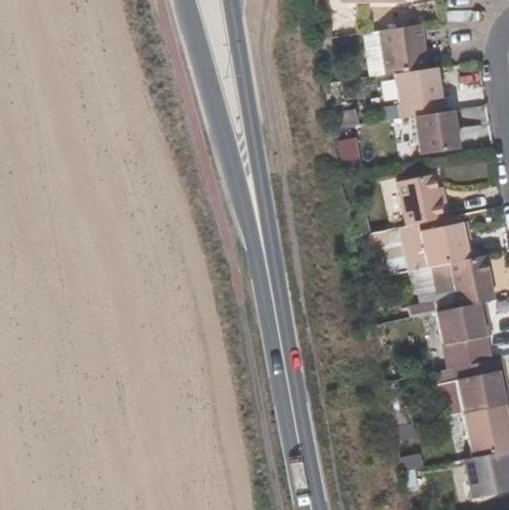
[(427,69),(422,24),(381,30),(388,75),(396,74),(427,69)]
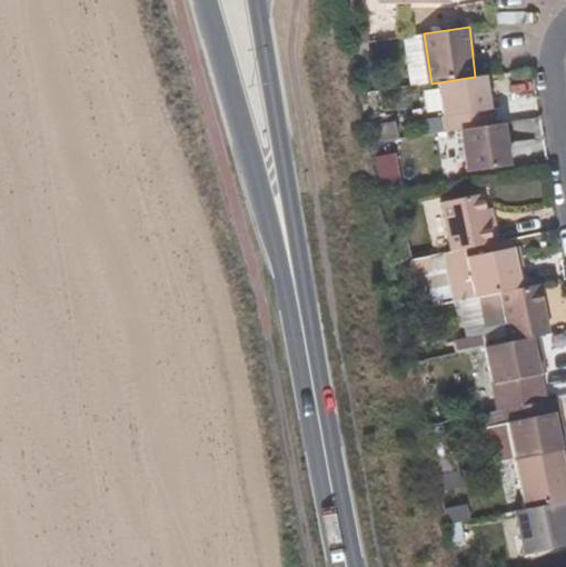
[(475,77),(440,82),(446,130),(462,129),(495,123),(488,76),(475,77)]
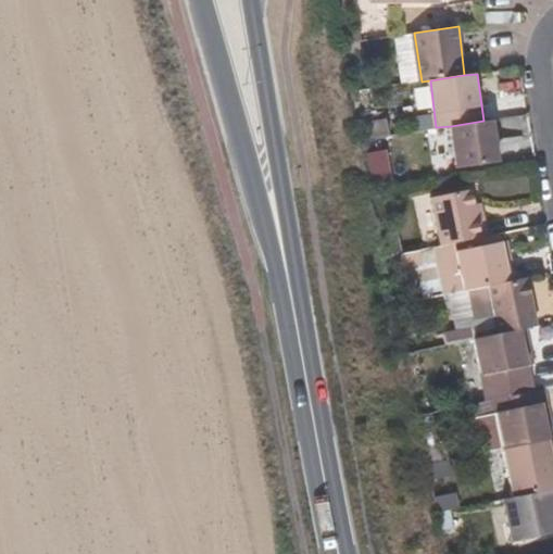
[(494,121),(484,121),(451,126),(459,167),(501,162),(494,121)]
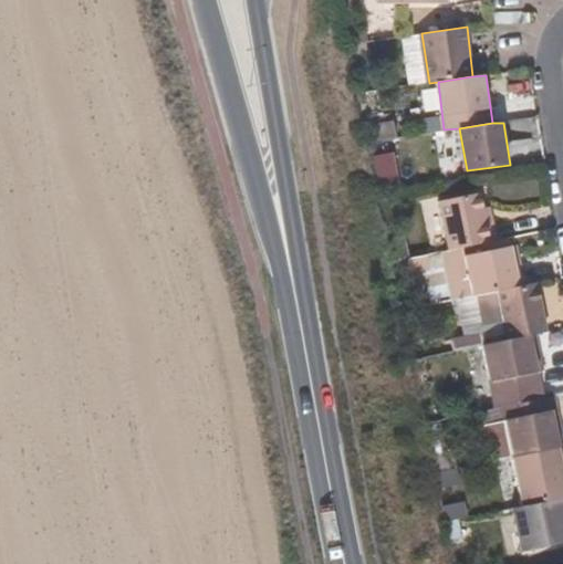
[(481,191),(440,199),(451,249),(465,247),(498,240),(494,223),(488,225),(485,207),(481,191)]
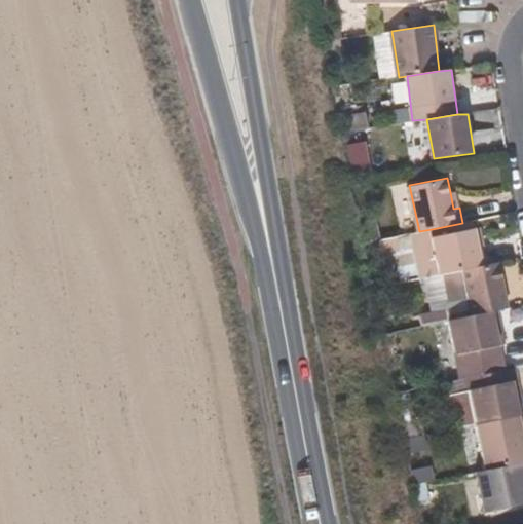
[(459,208),(456,190),(450,192),(453,209),(459,208)]
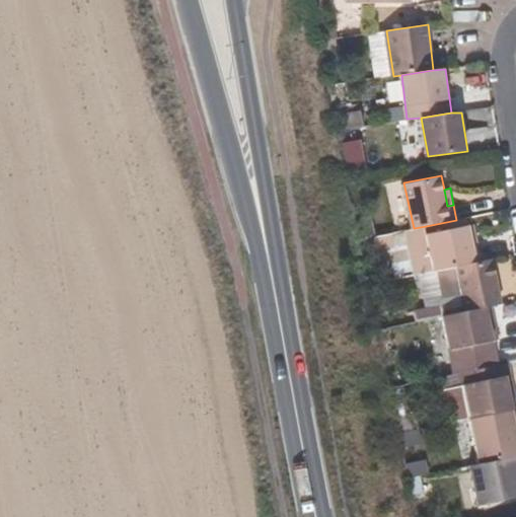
[(414,228),(406,230),(408,239),(470,225),(468,218),(456,220),(426,226),(414,228)]
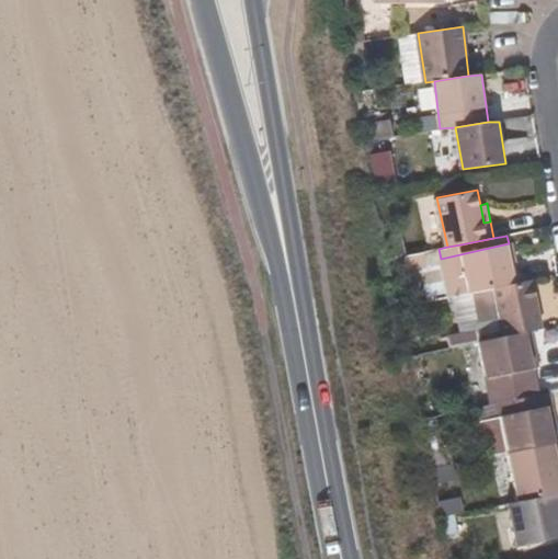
[(509,243),(441,259),(450,297),(469,293),(474,292),(493,288),(523,283),(520,264),(513,266),(509,243)]
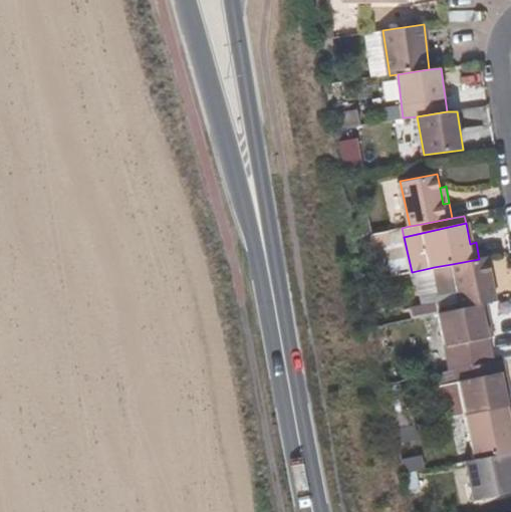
[(390,242),(388,231),(369,235),(371,246),(390,242)]
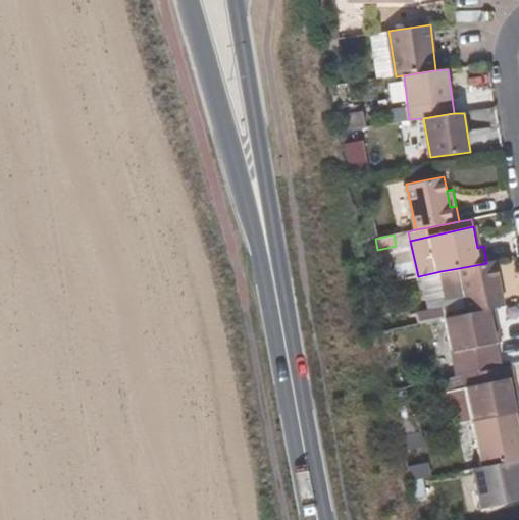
[(464,297),(467,313),(496,308),(506,305),(497,260),(486,263),(459,268),(440,271),(447,301),(464,297)]
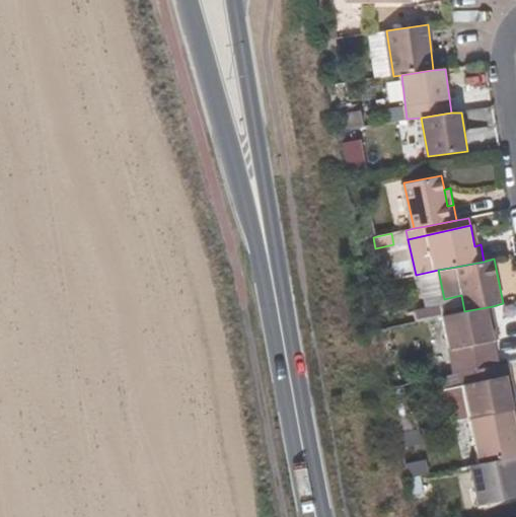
[(443,314),(441,305),(425,308),(427,318),(443,315),(443,314)]
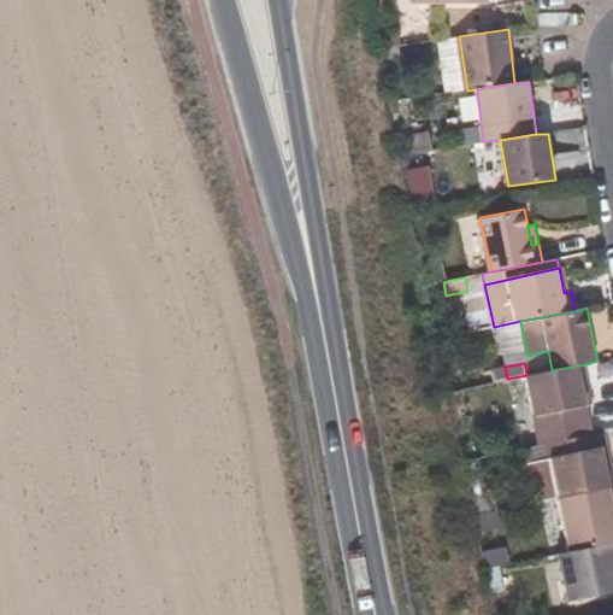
[(552,370),(550,370),(526,374),(526,375),(540,439),(590,429),(582,385),(589,384),(585,364),(552,370)]
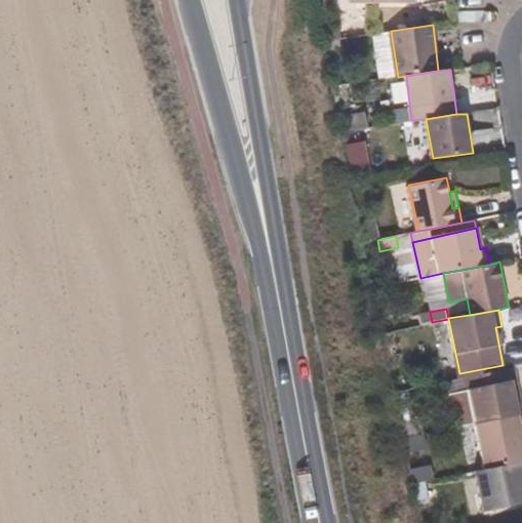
[(430,312),(418,314),(420,324),(432,322),(430,312)]
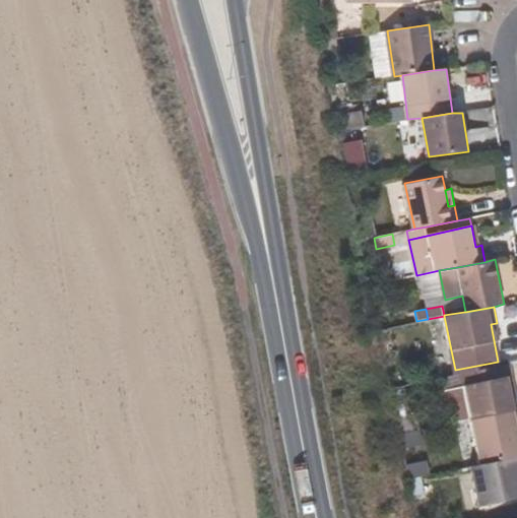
[(498,362),(455,370),(456,376),(499,367),(498,362)]
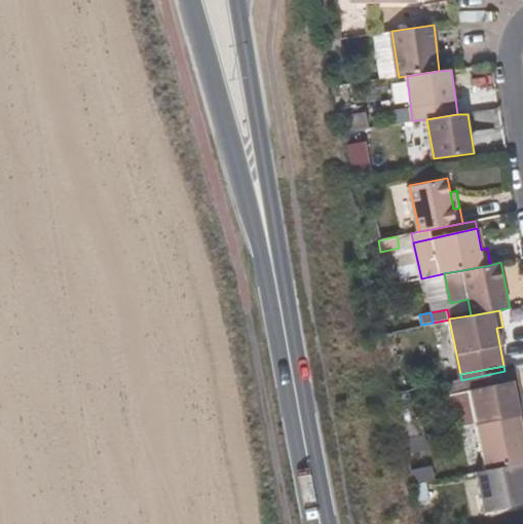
[(515,381),(471,390),(477,424),(520,416),(522,415),(522,399),(519,400),(515,381)]
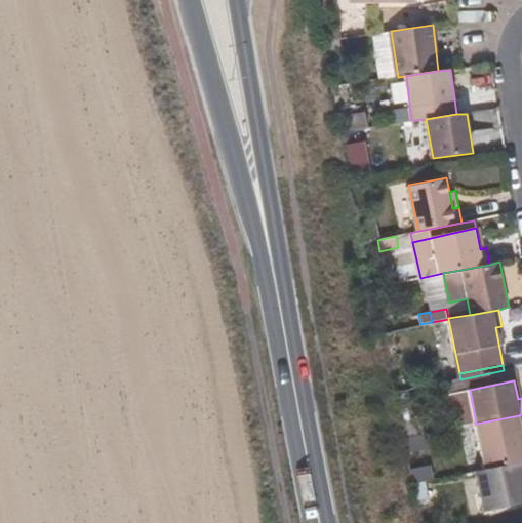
[(521,427),(519,415),(476,424),(485,469),(521,461),(521,427)]
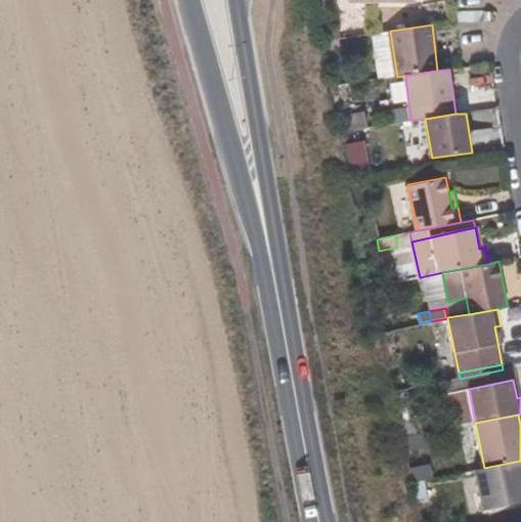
[(520,461),(484,468),(476,470),(484,510),(520,503),(520,461)]
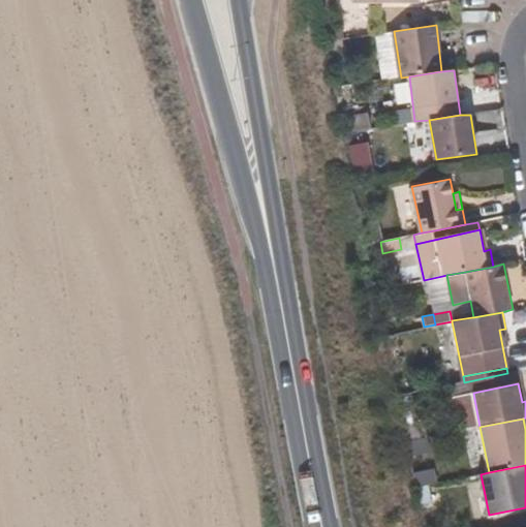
All buildings are outlined.
